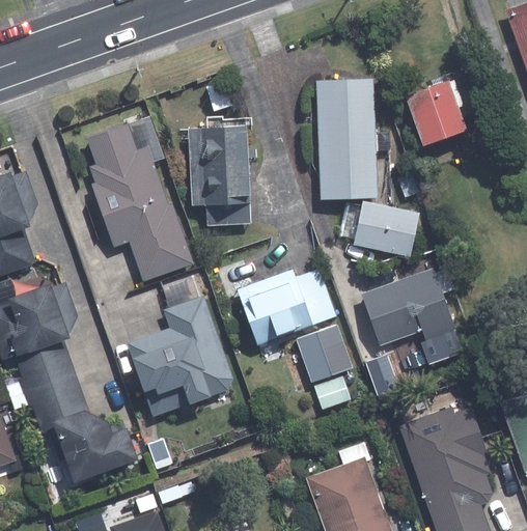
[(526,2),(505,10),(526,71),(526,2)]
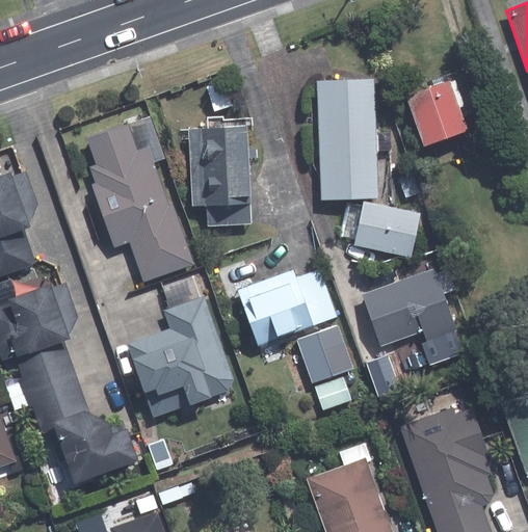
[(375,132),(373,79),(319,81),(323,198),(376,197),(375,151),(375,132)]
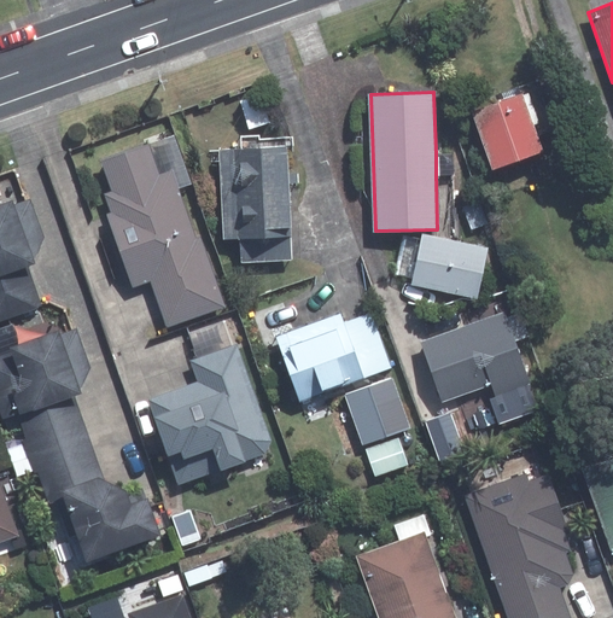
[(518,92),(467,111),(489,168),(539,149),(518,92)]
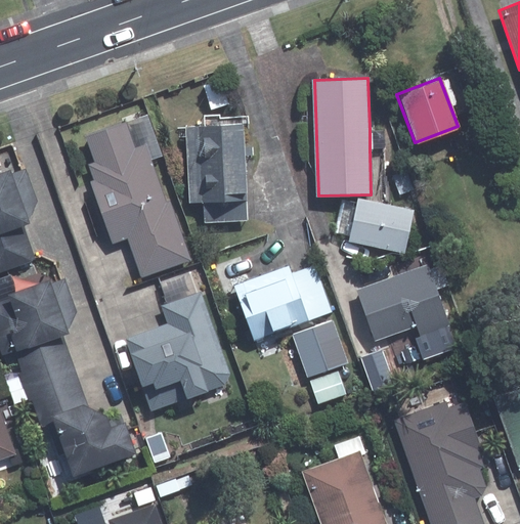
[(110,183),(111,188),(100,192),(118,237),(132,232),(146,271),(188,255),(171,204),(166,204),(146,145),(136,149),(126,124),(92,136),(100,163),(95,164),(102,185),(110,183)]
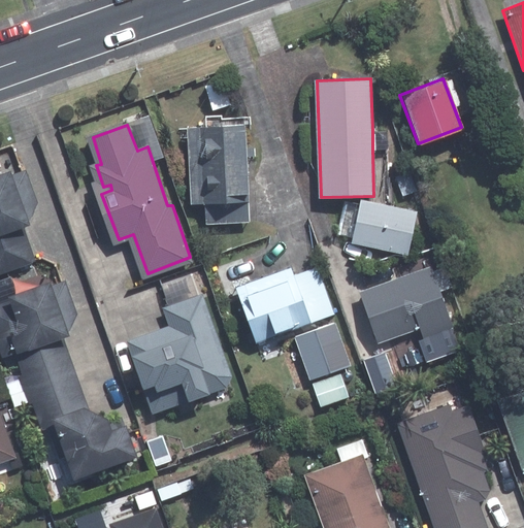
[(242,125),(186,129),(189,199),(203,199),(204,224),(248,222),(242,125)]
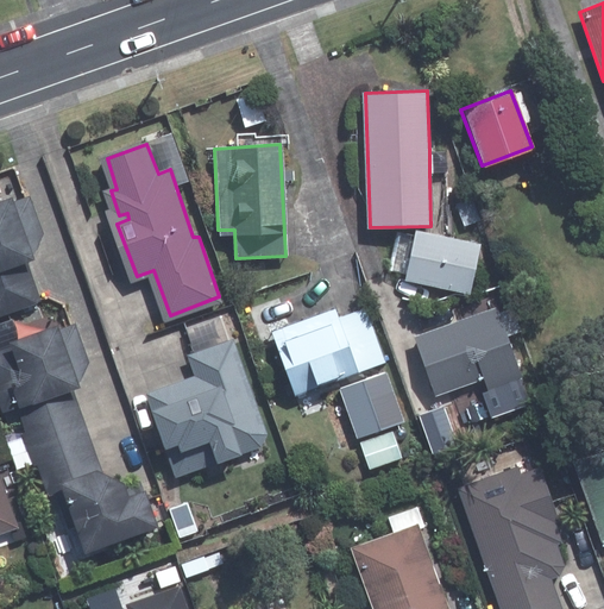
[(10,201),(0,203),(0,313),(43,299),(24,244),(45,237),(31,195),(10,201)]
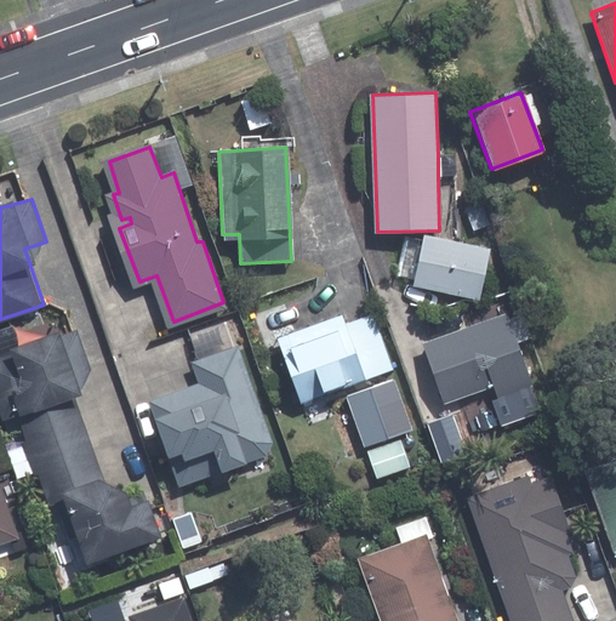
[(467,209),(475,229),(492,223),(484,203),(467,209)]
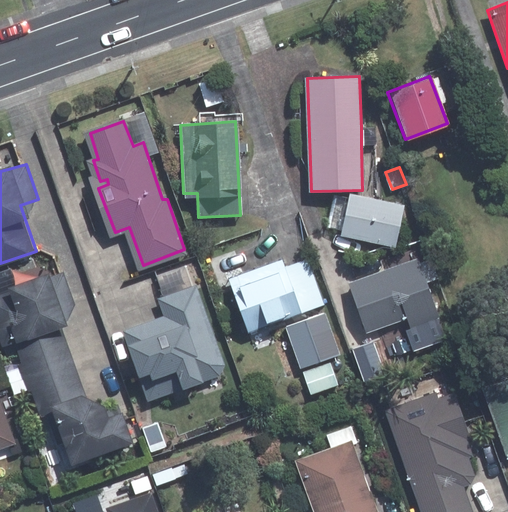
[(349,194),(339,235),(394,247),(403,206),(349,194)]
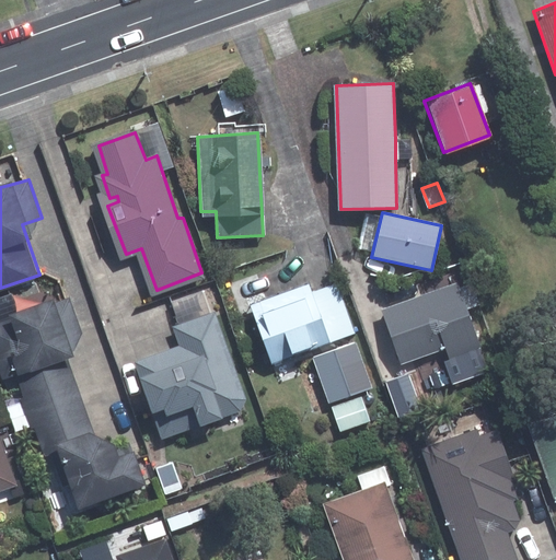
[(308,283),(248,306),(270,364),(355,333),(336,283),(311,292),(308,283)]
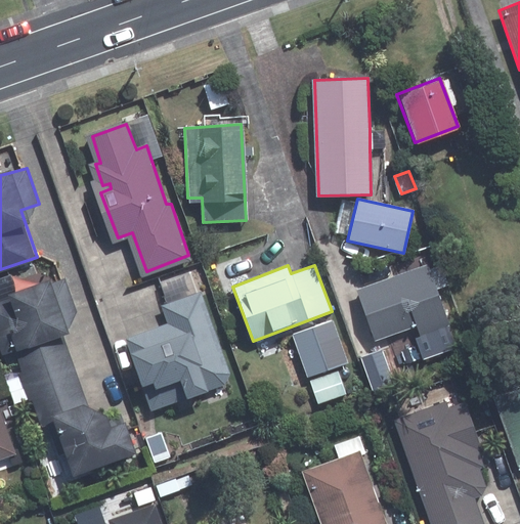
[(427,265),(356,290),(373,340),(416,324),(420,335),(447,324),(427,265)]
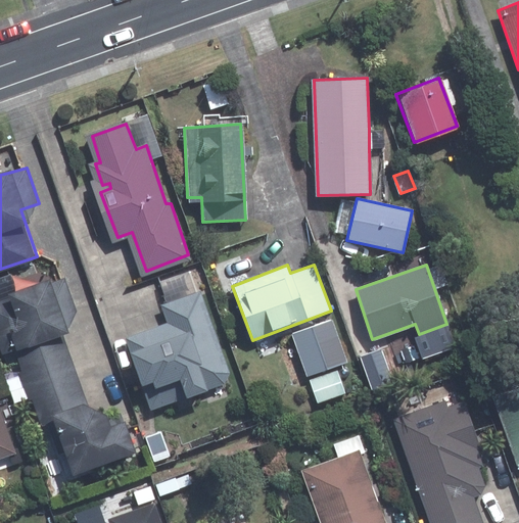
[(65,279),(0,301),(0,344),(1,348),(14,343),(28,382),(76,366),(59,319),(78,313),(65,279)]
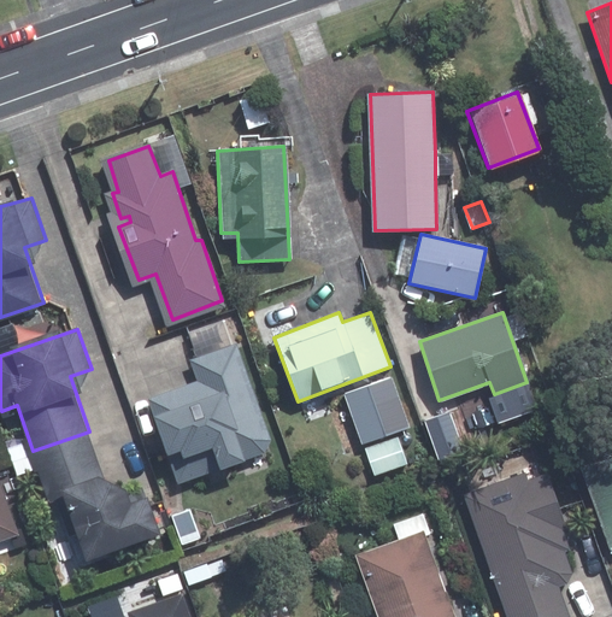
[(240,346),(200,360),(207,377),(204,385),(200,385),(158,399),(186,476),(268,447),(271,436),(240,346)]
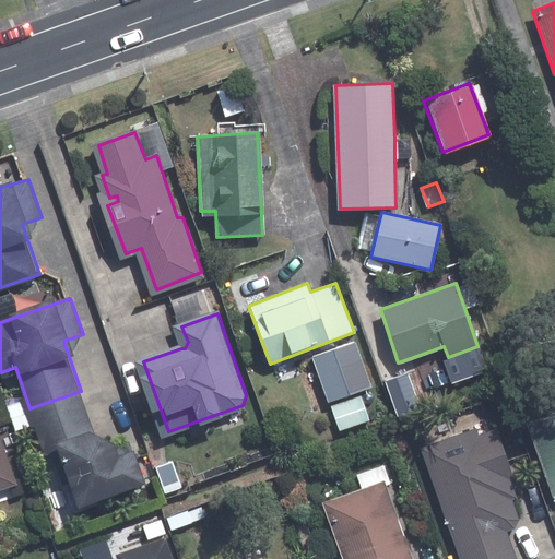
[(313,357),(329,403),(340,399),(346,418),(366,411),(359,391),(372,388),(356,341),(313,357)]
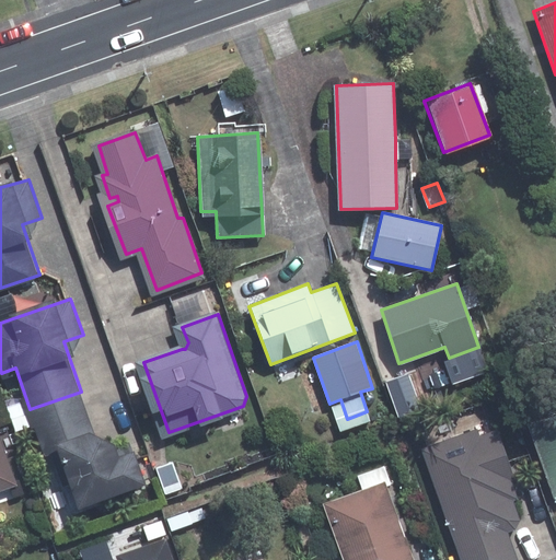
[(82,396),(32,413),(29,416),(33,429),(37,426),(46,453),(51,452),(62,483),(68,482),(73,501),(142,477),(132,451),(115,456),(114,450),(112,446),(97,439),(94,429),(82,396)]
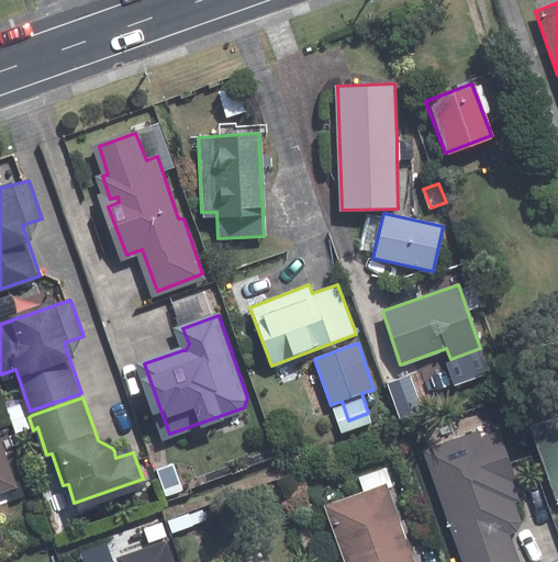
[(411,403),(394,411),(403,431),(420,424),(411,403)]
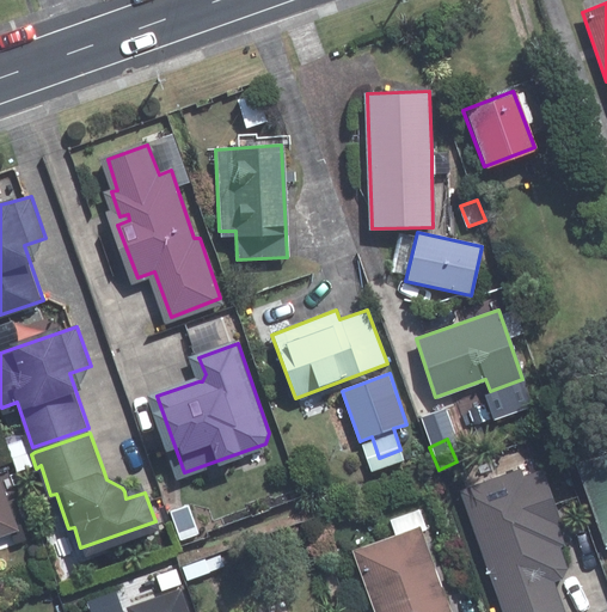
[(606,452),(575,464),(604,545),(606,544),(606,452)]
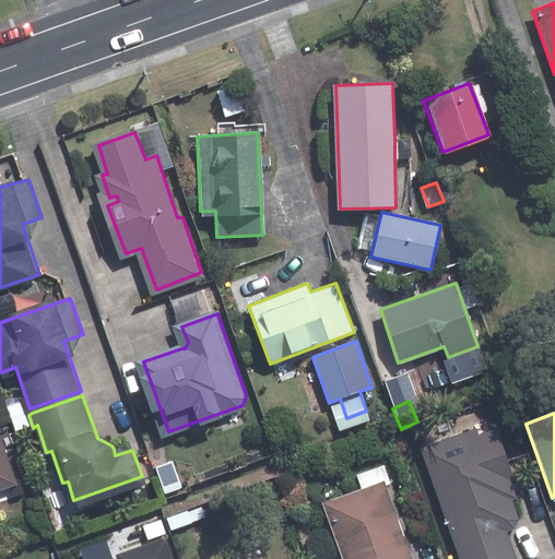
[(18,432),(33,428),(28,415),(13,420),(18,432)]
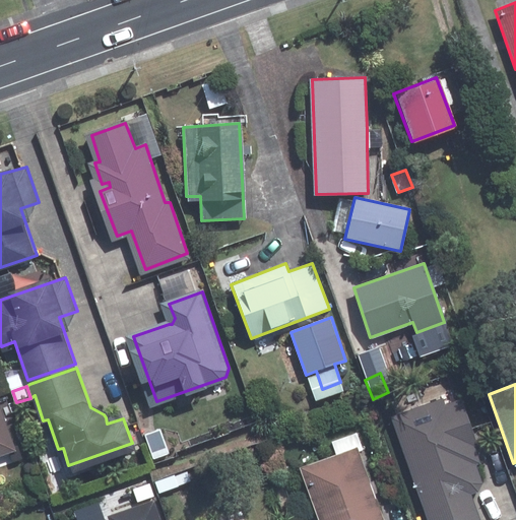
[(475,464),(479,463),(473,446),(477,446),(460,399),(443,406),(440,398),(389,417),(427,519),(479,519),(469,494),(477,491),(481,480),(475,464)]
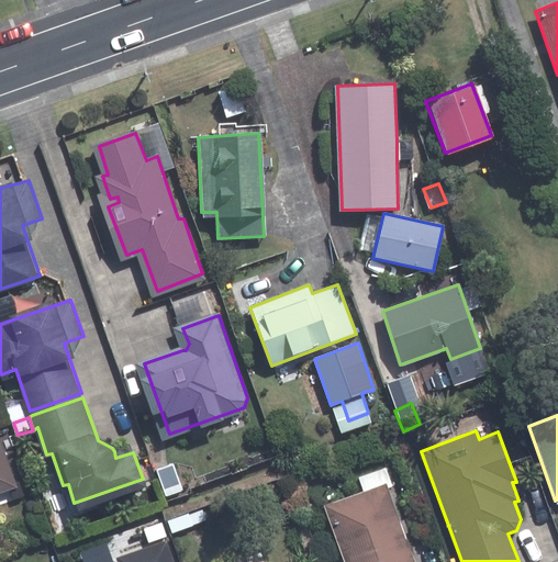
[(0,491),(15,485),(0,441),(0,491)]
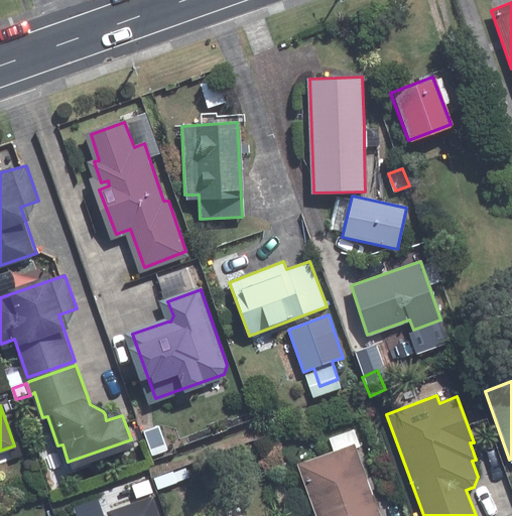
[(169,450),(160,425),(143,431),(152,457),(169,450)]
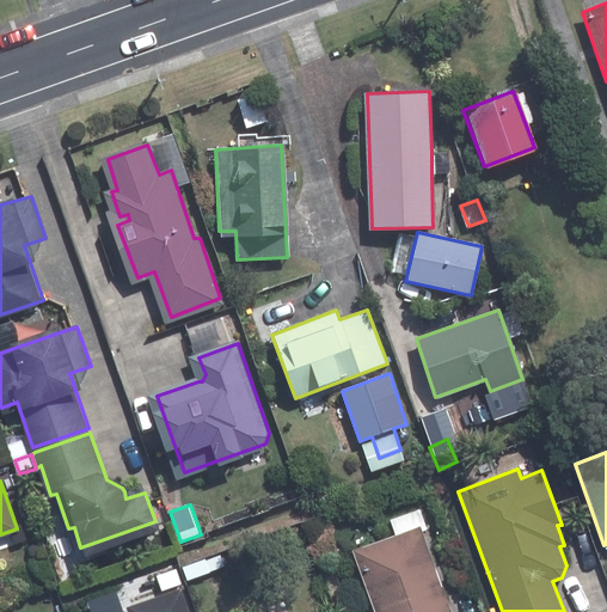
[(451,611),(423,532),(428,530),(421,508),(391,520),(396,534),(351,551),(374,611),(451,611)]
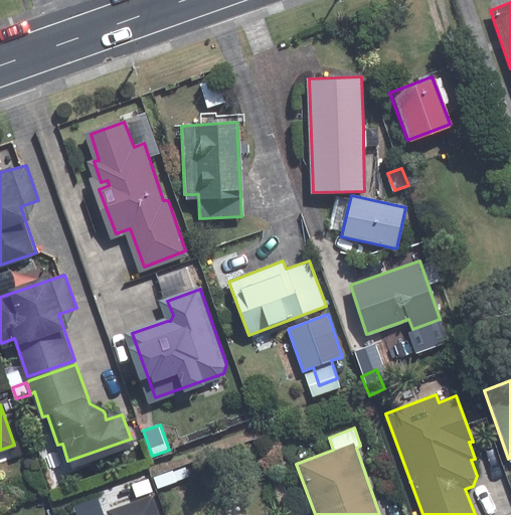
[(160,514),(152,491),(107,507),(109,514),(160,514)]
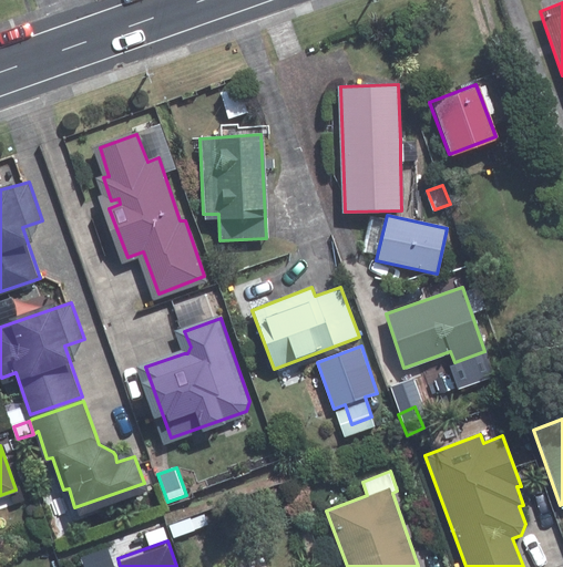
All buildings are outlined.
